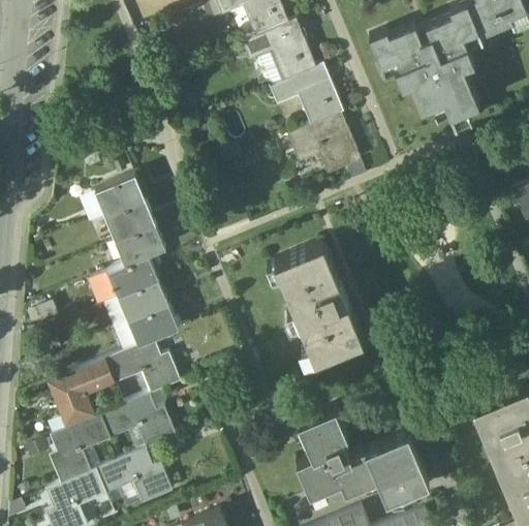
[(217,0),(222,13),(244,4),(256,34),(288,21),(279,0),(217,0)]
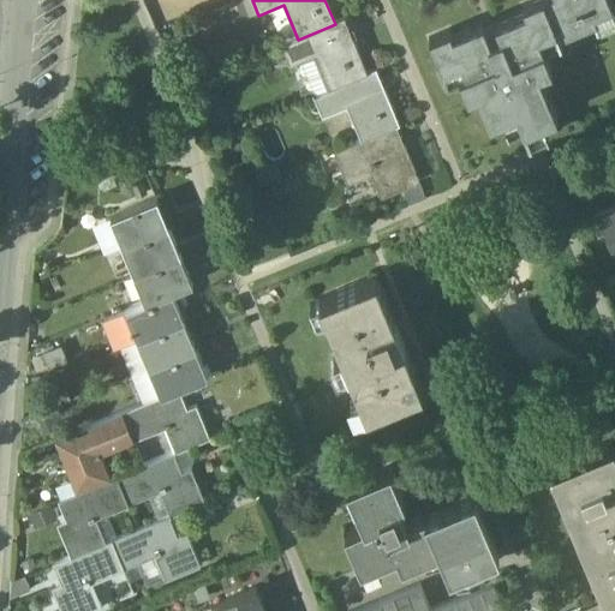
[(547,0),(523,10),(525,17),(543,53),(561,47),(557,41),(595,25),(597,31),(614,23),(614,19),(607,0),(547,0)]
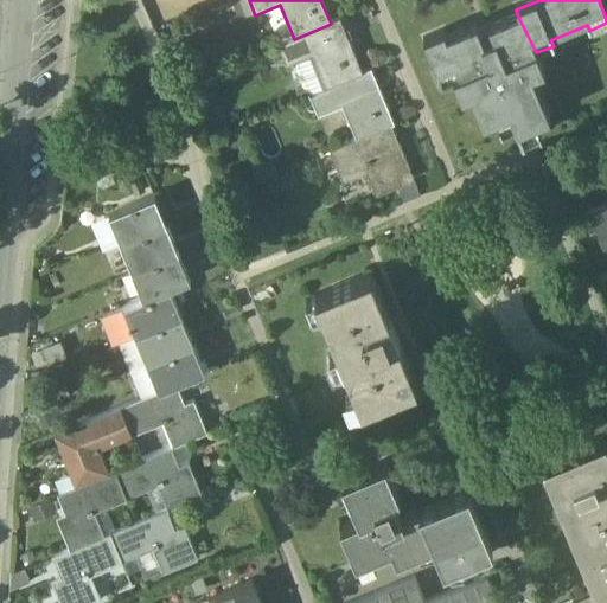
[(518,17),(478,32),(475,26),(446,39),(443,33),(425,42),(442,85),(454,81),(461,98),(471,95),(484,124),(497,120),(502,133),(517,126),(523,142),(541,135),(536,123),(550,119),(532,76),(543,71),(536,52),(518,17)]
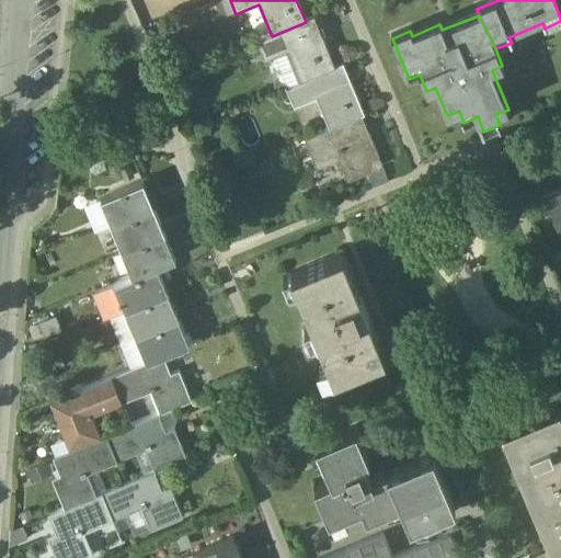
[(272,36),(258,43),(265,61),(287,53),(300,84),(335,70),(313,19),(272,36)]
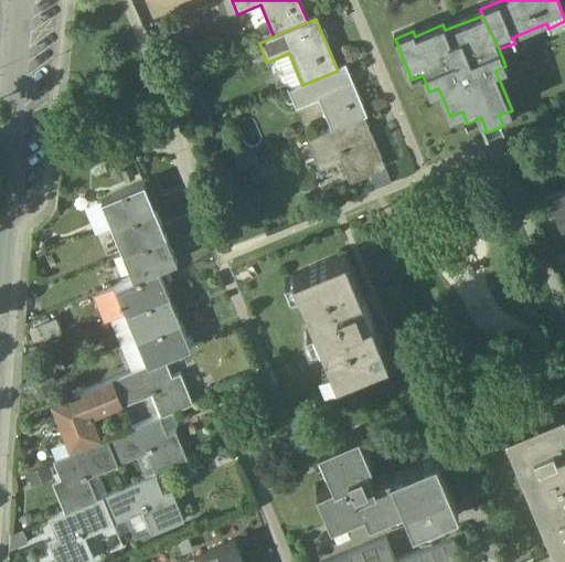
[(302,85),(288,91),(296,110),(319,101),(332,134),(364,119),(366,119),(345,67),(338,71),(302,85)]
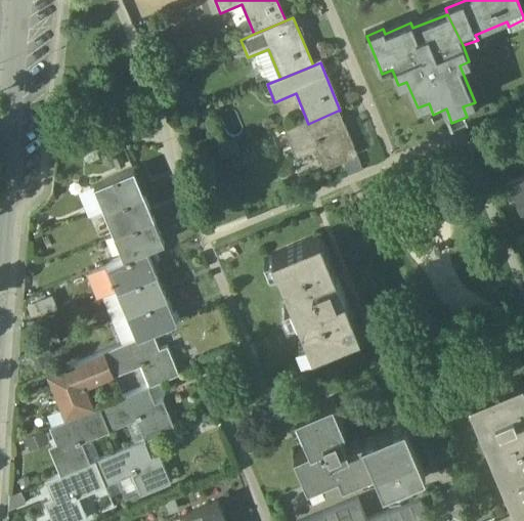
[(308,124),(285,133),(293,154),(314,144),(325,171),(357,158),(338,111),(308,124)]
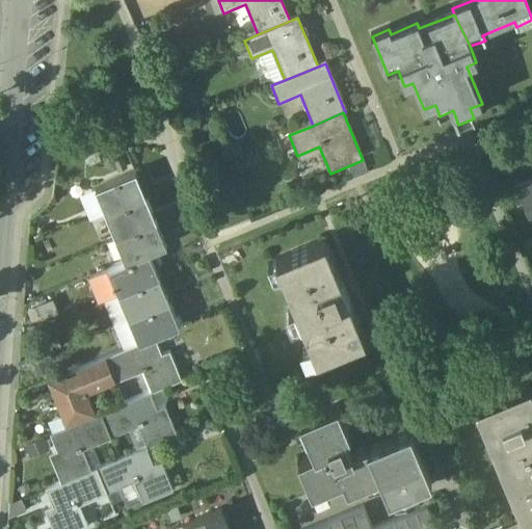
[(136,175),(96,191),(106,217),(147,201),(136,175)]
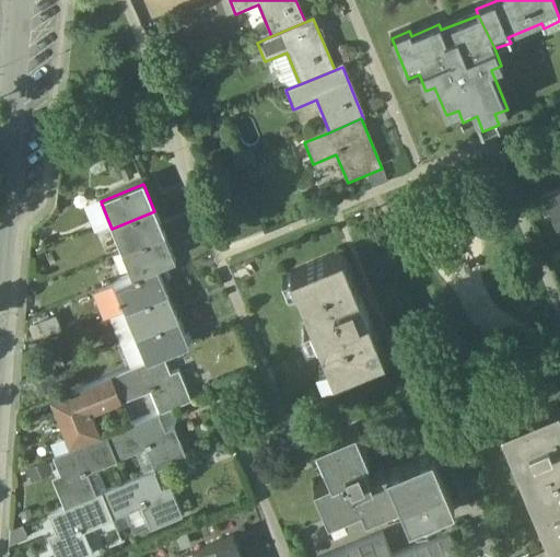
[(559,188),(546,195),(559,228),(559,188)]
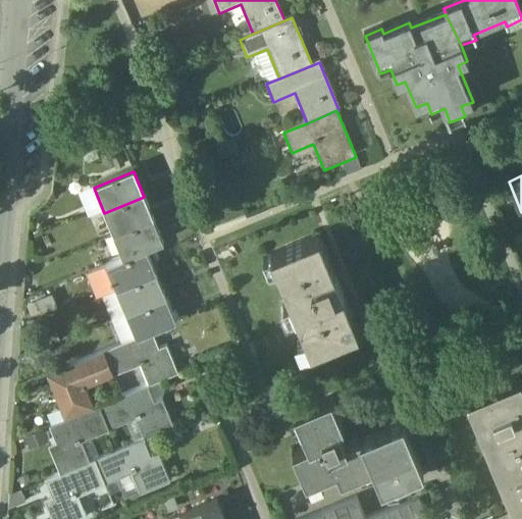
[(144,197),(104,213),(114,237),(153,220),(144,197)]
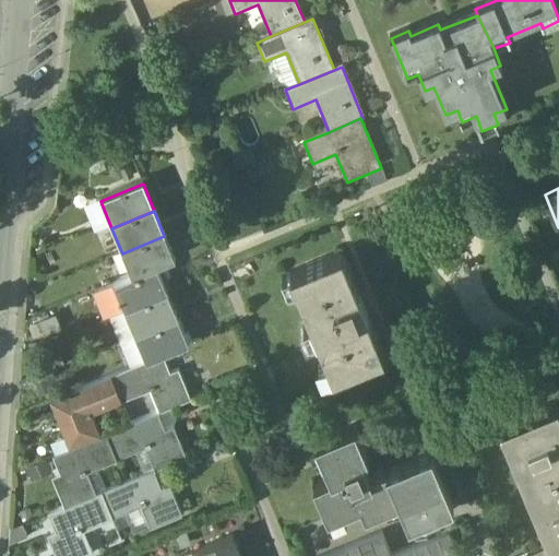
[(164,236),(122,253),(133,280),(157,270),(175,262),(164,236)]
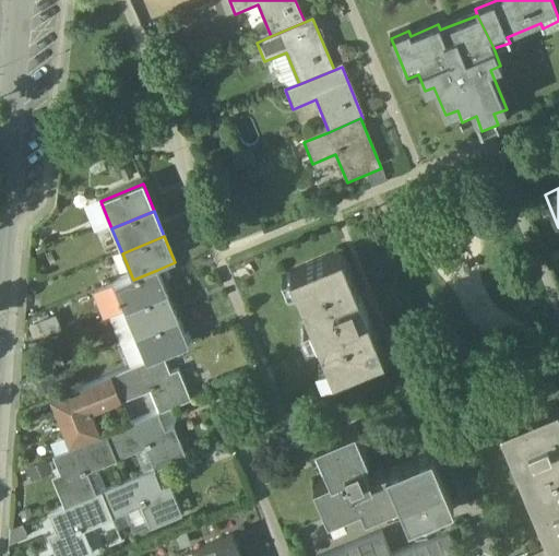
[(359,297),(342,256),(289,276),(333,380),(384,358),(367,317),(368,316),(367,316),(359,298),(360,297),(359,297)]
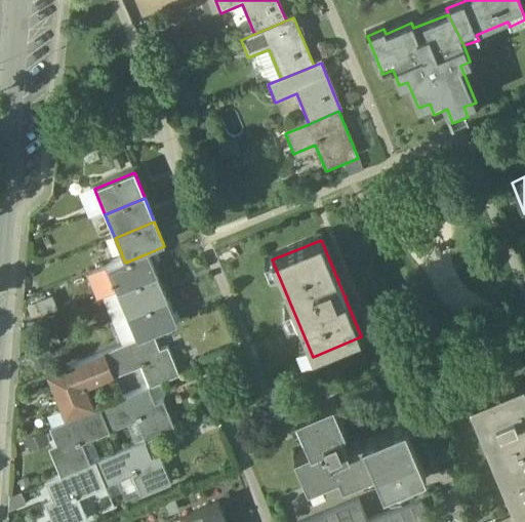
[(125,263),(108,270),(118,293),(157,277),(148,253),(125,263)]
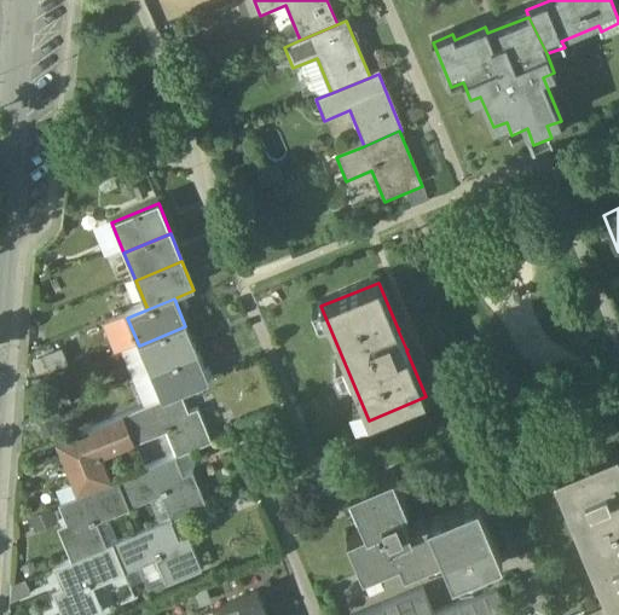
[(127,318),(105,326),(116,355),(121,353),(139,346),(127,318)]
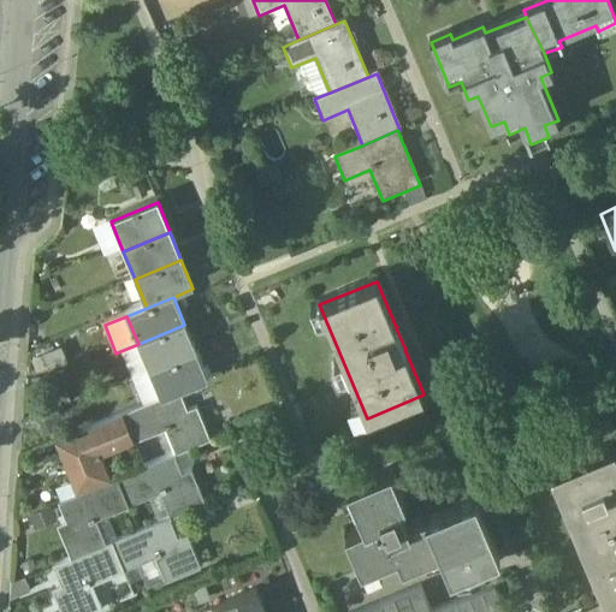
[(184,325),(138,344),(150,373),(196,354),(184,325)]
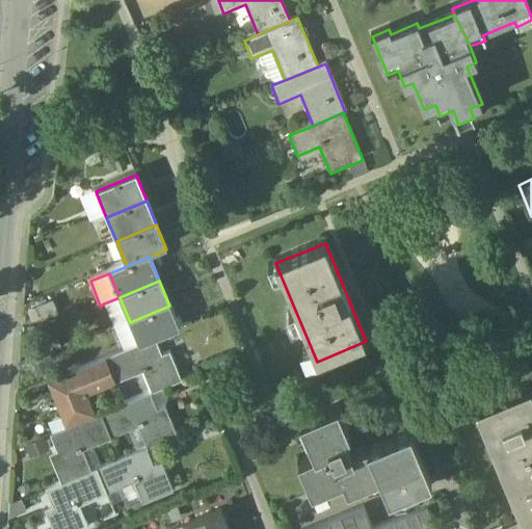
[(120,297),(104,303),(114,328),(130,322),(120,297)]
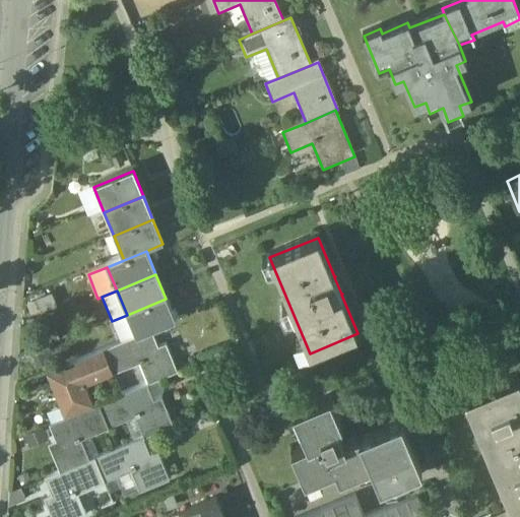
[(33,318),(57,310),(52,296),(27,305),(33,318)]
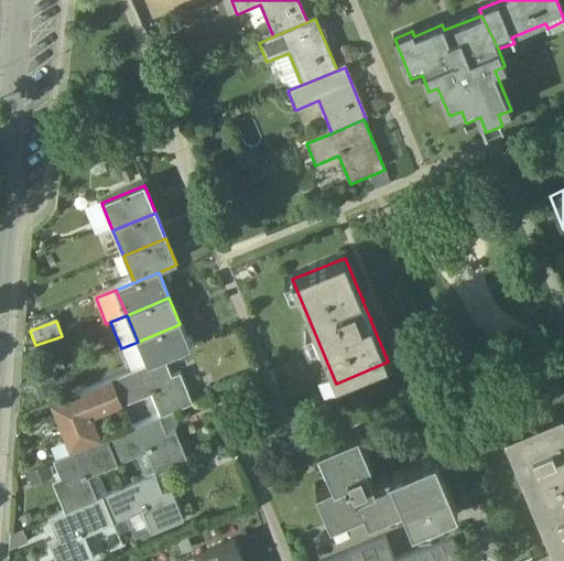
[(180,324),(138,342),(148,367),(164,360),(191,349),(180,324)]
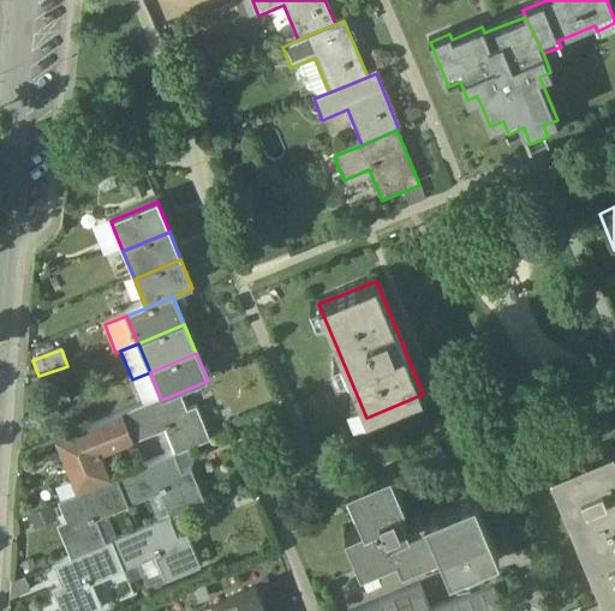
[(65,393),(49,399),(54,409),(70,403),(65,393)]
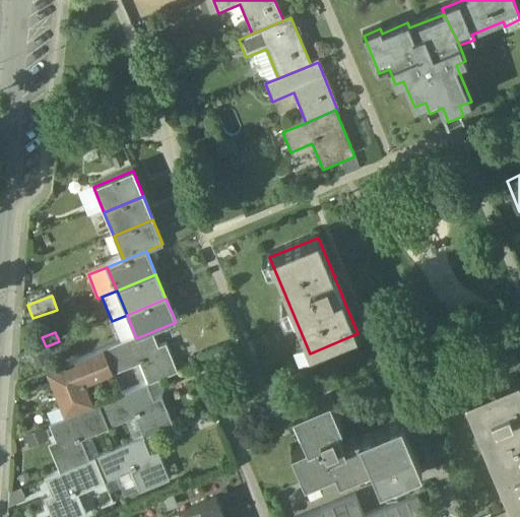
[(136,338),(103,352),(113,377),(140,366),(148,386),(177,374),(166,346),(158,349),(151,332),(136,338)]
